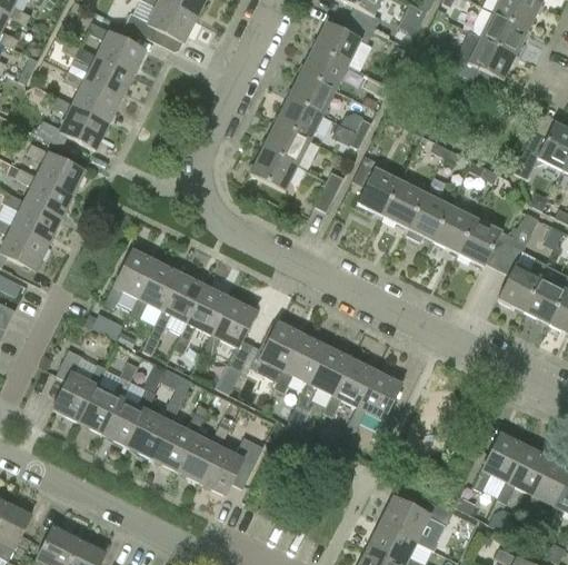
[(0,0),(0,8),(9,12),(8,16),(26,25),(31,15),(12,6),(16,0),(0,0)]
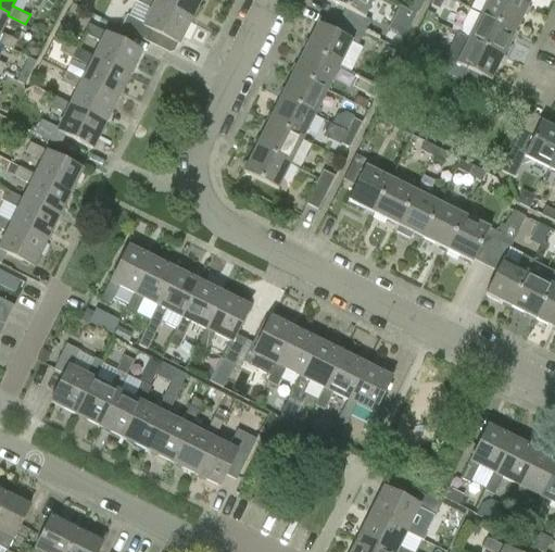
[(152,7),(144,21),(128,12),(122,26),(147,38),(152,27),(179,40),(191,16),(160,0),(139,0),(152,7)]
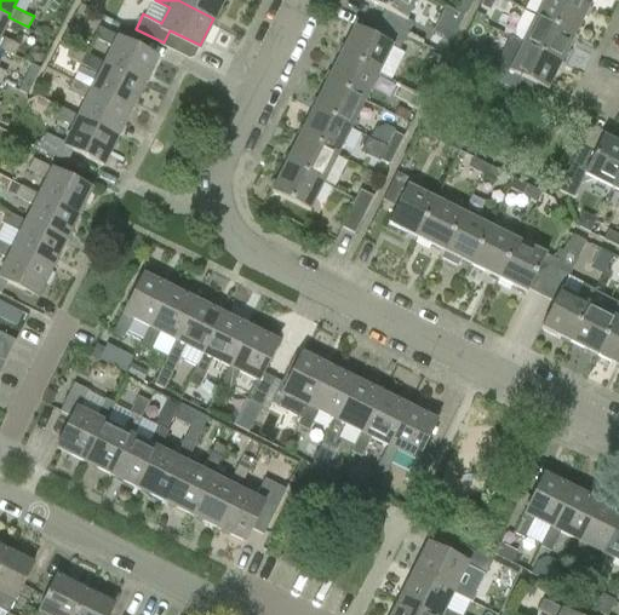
[(178,0),(213,18),(222,0),(178,0)]
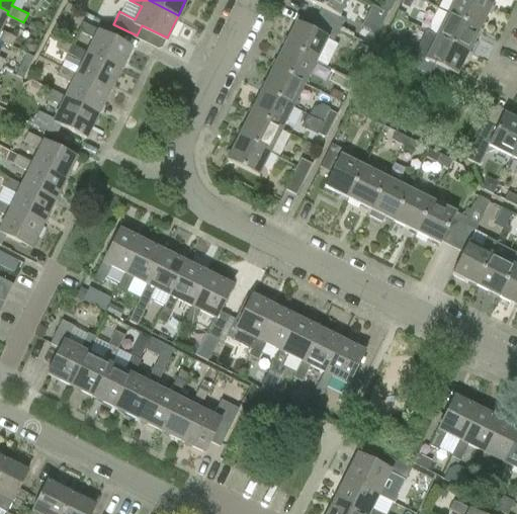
[(313,0),(322,4),(317,15),(340,27),(345,16),(340,13),(346,0),(313,0)]
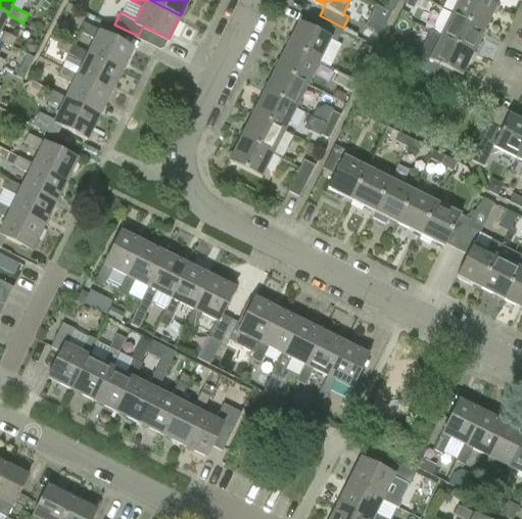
[(387,0),(384,5),(392,9),(397,0),(387,0)]
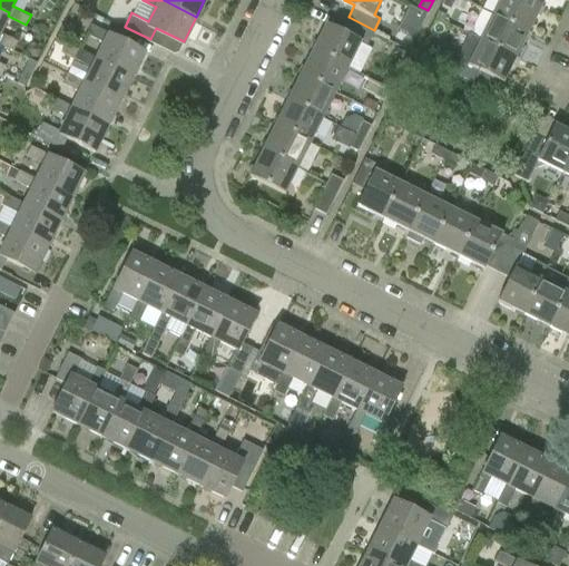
[(498,0),(493,11),(529,29),(542,3),(536,0),(498,0)]
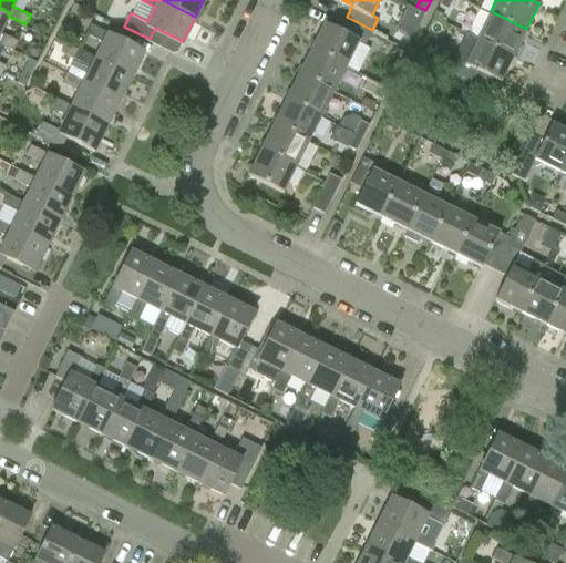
[(424,11),(408,3),(397,27),(412,34),(424,11)]
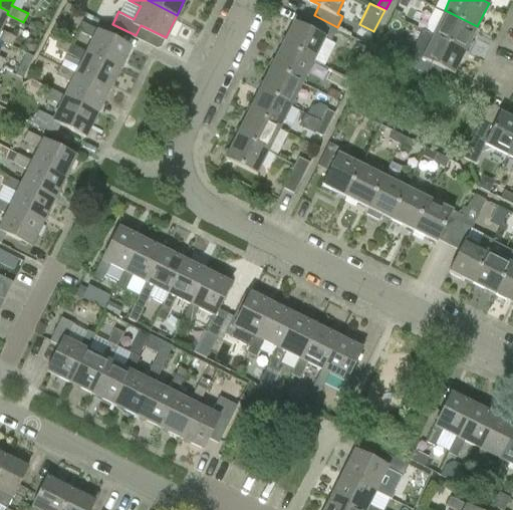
[(0,27),(7,14),(8,11),(0,7),(0,37),(12,44),(17,35),(0,27)]
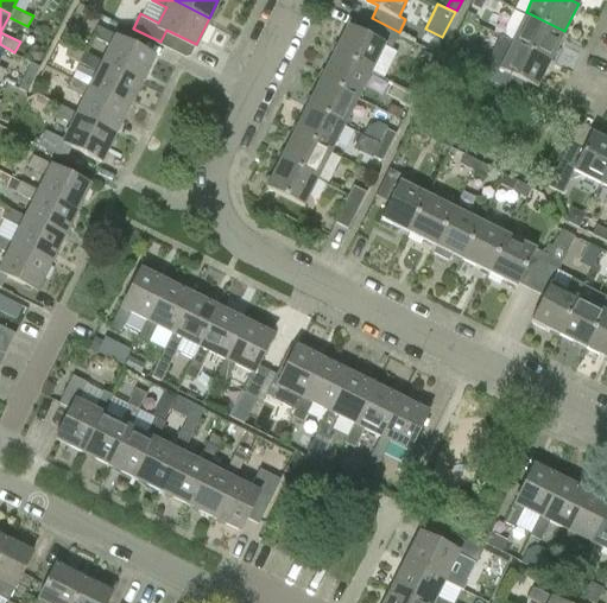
[(512,38),(551,57),(564,31),(526,12),(512,38)]
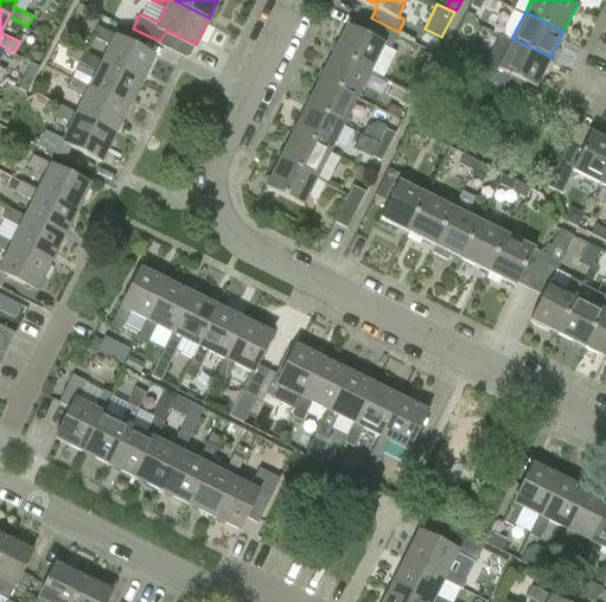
[(333,49),(372,69),(386,43),(391,46),(399,32),(371,18),(365,30),(346,21),(333,49)]
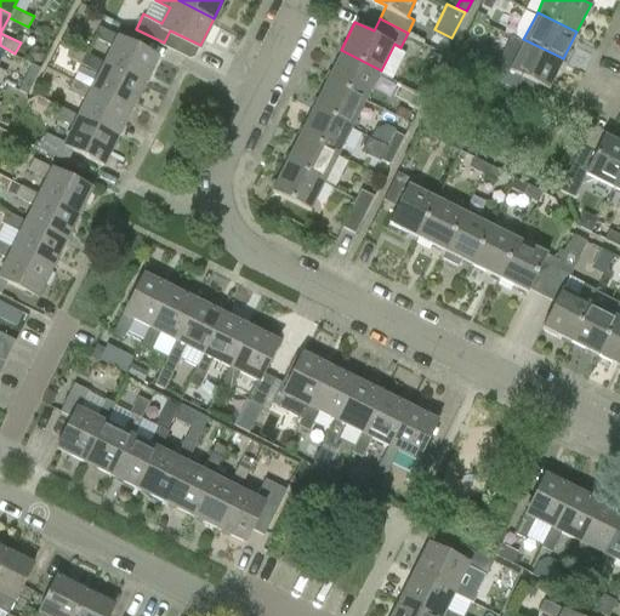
[(113,44),(106,60),(104,62),(144,81),(159,53),(119,34),(100,24),(95,34),(113,44)]
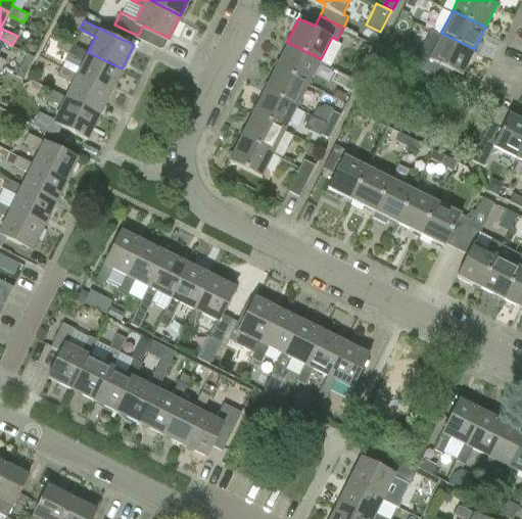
[(474,49),(440,33),(440,34),(431,28),(414,63),(435,74),(440,62),(462,74),(474,49)]
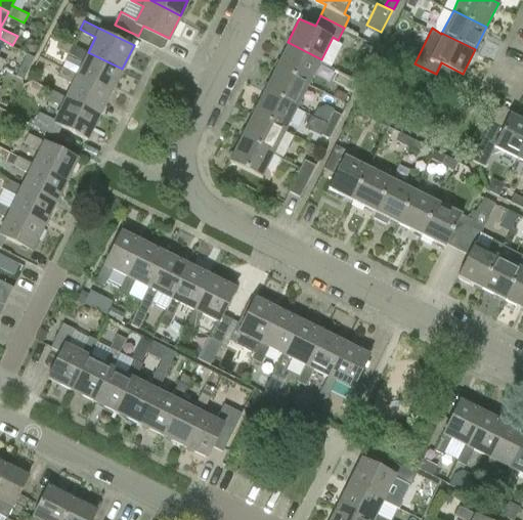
[(84,60),(78,74),(77,75),(111,91),(122,69),(88,52),(89,50),(51,32),(49,36),(59,41),(56,46),(84,60)]
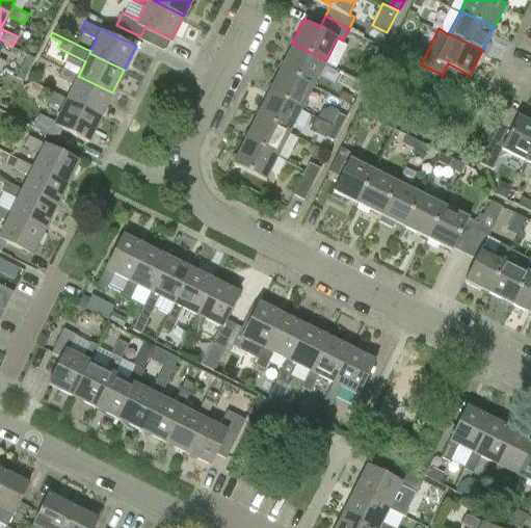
[(280,67),(314,83),(326,60),(292,43),(280,67)]
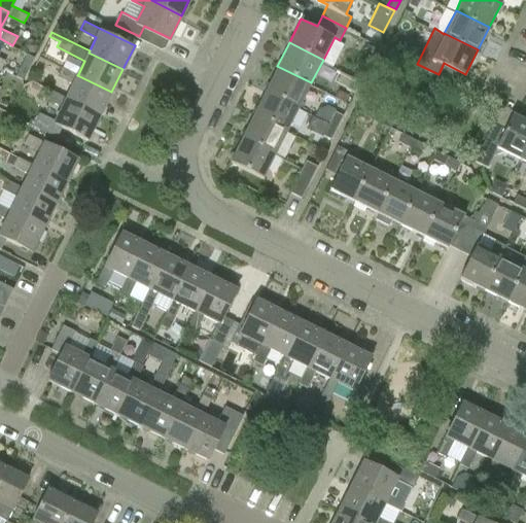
[(24,77),(34,56),(28,53),(18,74),(24,77)]
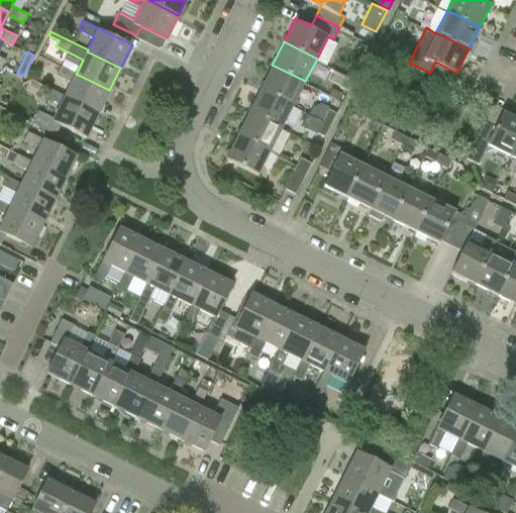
[(72,82),(66,95),(65,96),(98,112),(109,90),(76,74),(77,73),(62,65),(57,74),(72,82)]
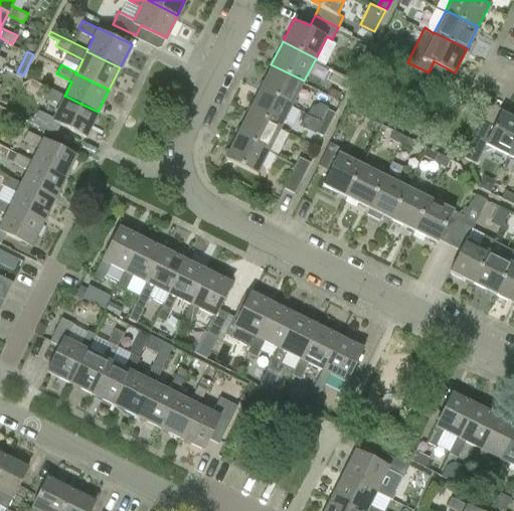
[(260,87),(293,104),(304,80),(271,64),(260,87)]
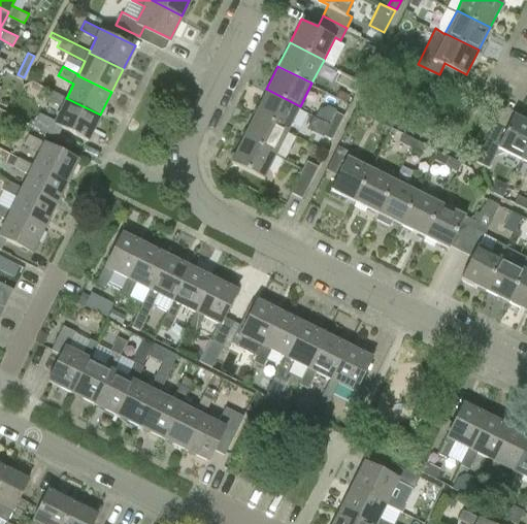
[(348,88),(355,92),(361,79),(354,75),(348,88)]
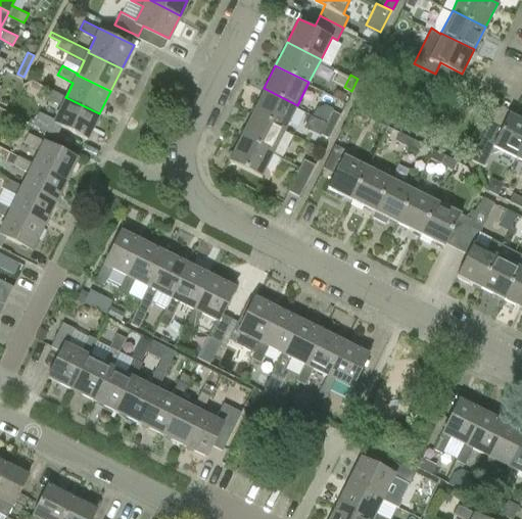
[(61,105),(55,119),(39,110),(33,123),(57,135),(62,125),(88,137),(99,113),(65,97),(66,96),(50,87),(45,97),(61,105)]
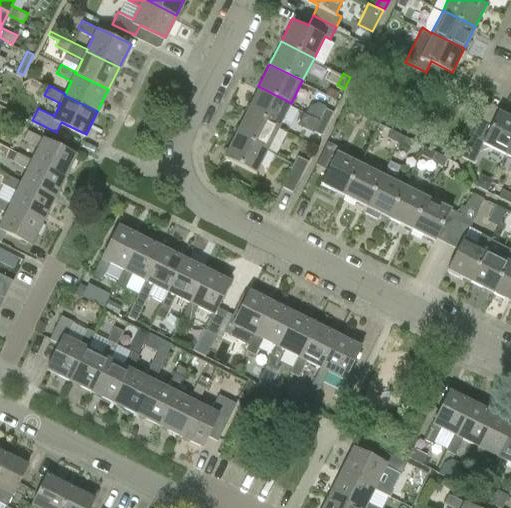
[(247,109),(280,126),(291,103),(258,86),(247,109)]
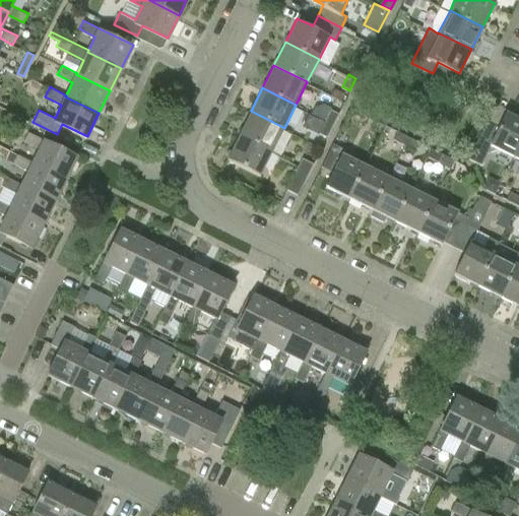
[(330,97),(339,101),(344,92),(334,88),(330,97)]
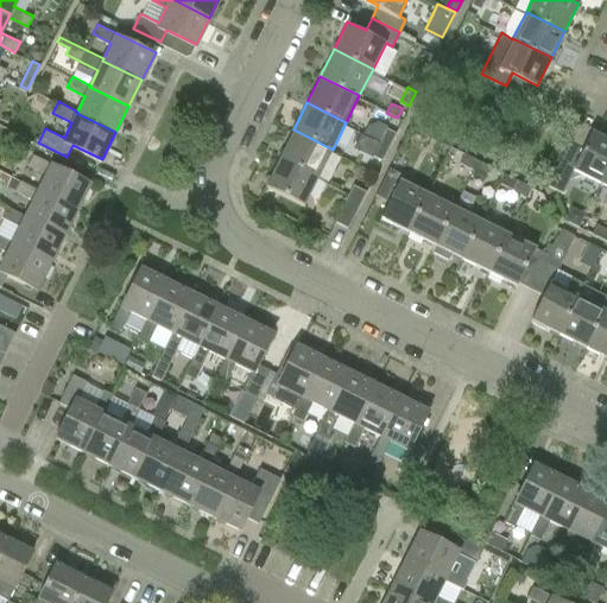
[(397,131),(387,126),(380,140),(390,145),(397,131)]
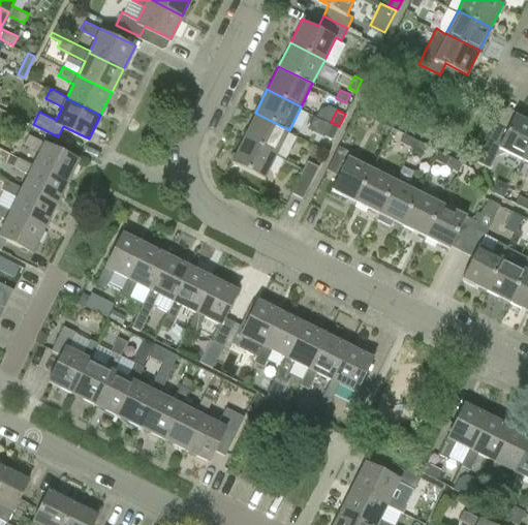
[(243,136),(277,153),(289,130),(255,113),(243,136)]
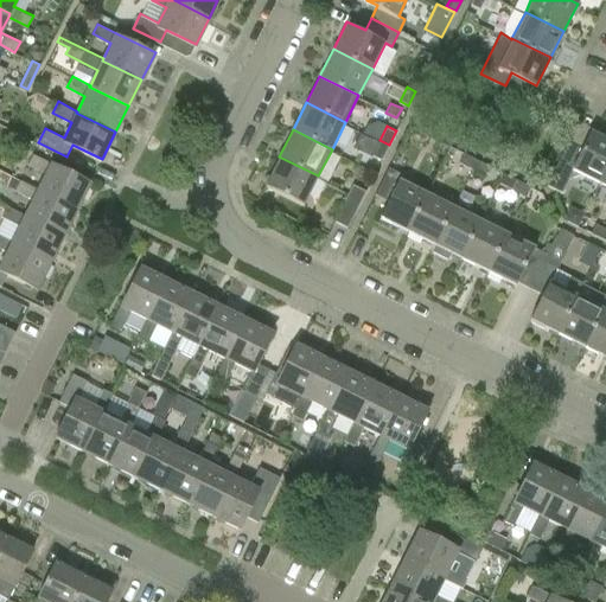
[(599,181),(605,167),(605,135),(592,129),(582,147),(569,140),(555,167),(547,185),(562,191),(573,168),(599,181)]
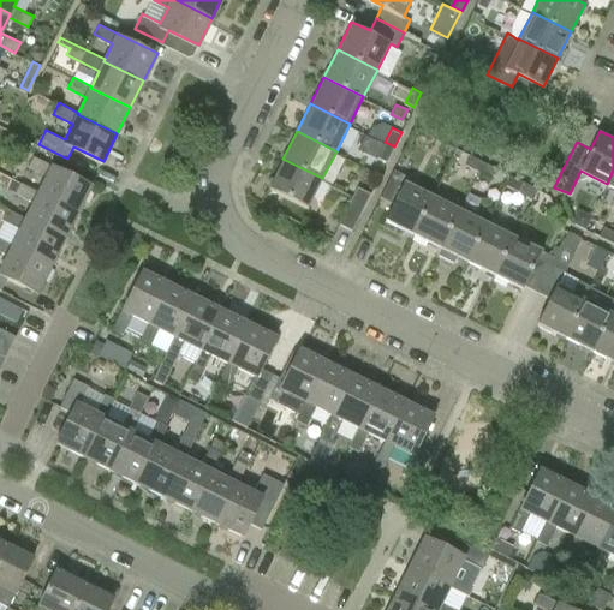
[(377,156),(387,160),(394,147),(385,142),(377,156)]
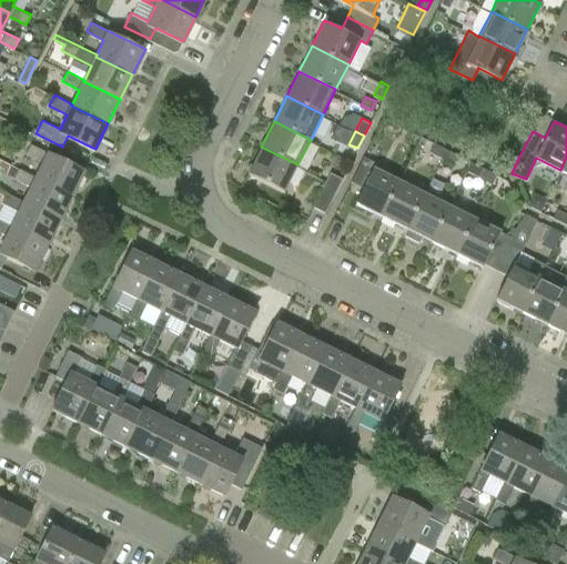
[(434,141),(429,151),(443,157),(447,148),(434,141)]
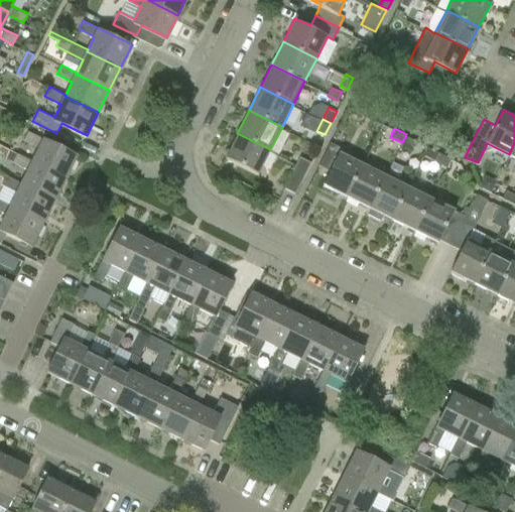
[(39,147),(33,159),(32,161),(66,177),(77,155),(44,139),(45,138),(28,129),(23,139),(39,147)]
